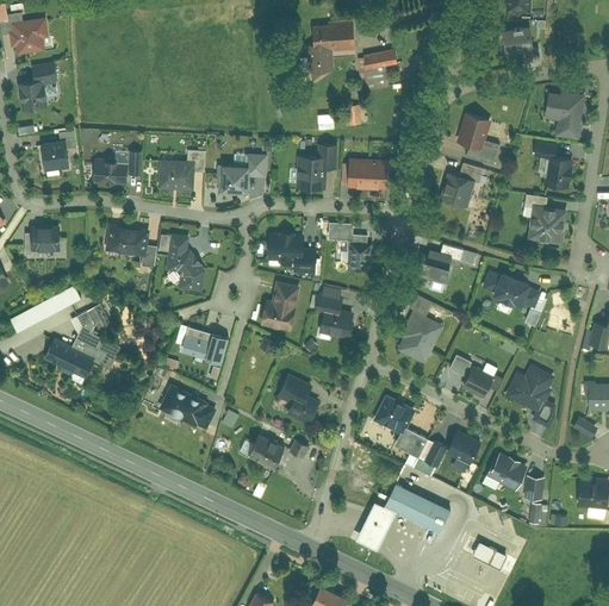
[(505,0),(505,16),(533,17),(533,0),(505,0)]
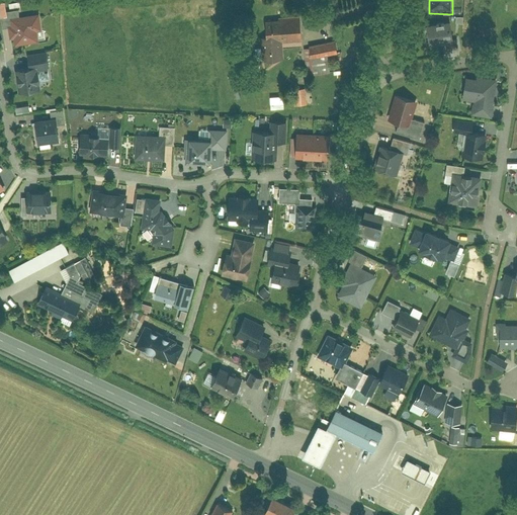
[(12,39),(12,46),(37,43),(36,31),(40,31),(38,15),(9,19),(10,25),(7,26),(9,39),(12,39)]
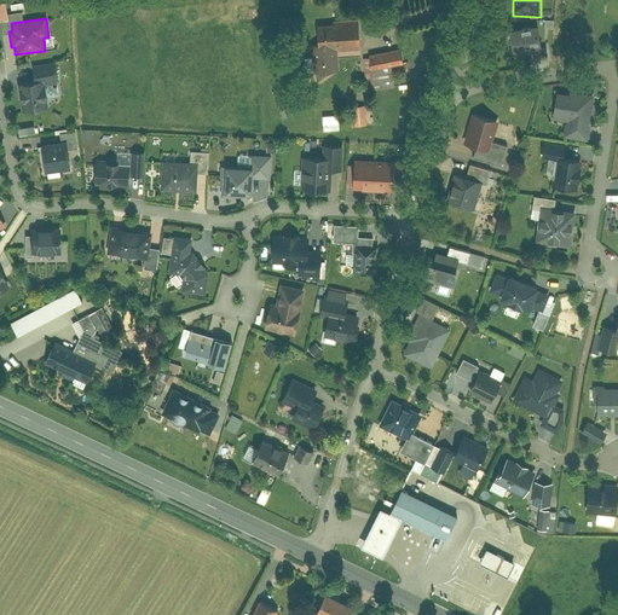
[(538,24),(504,29),(509,54),(542,50),(538,24)]
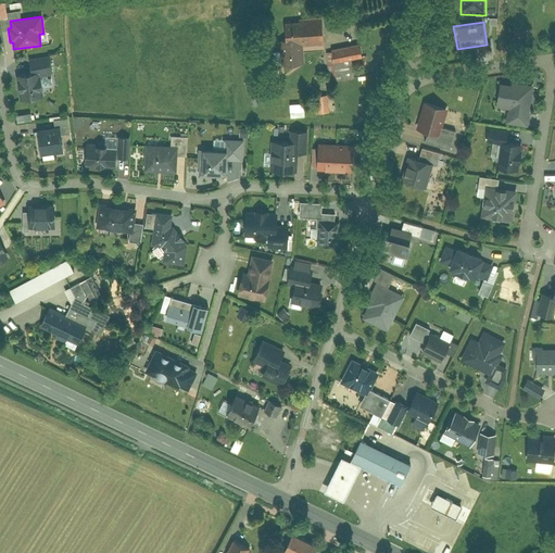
[(284,24),(286,64),(302,64),(302,48),(323,47),(323,23),(284,24)]
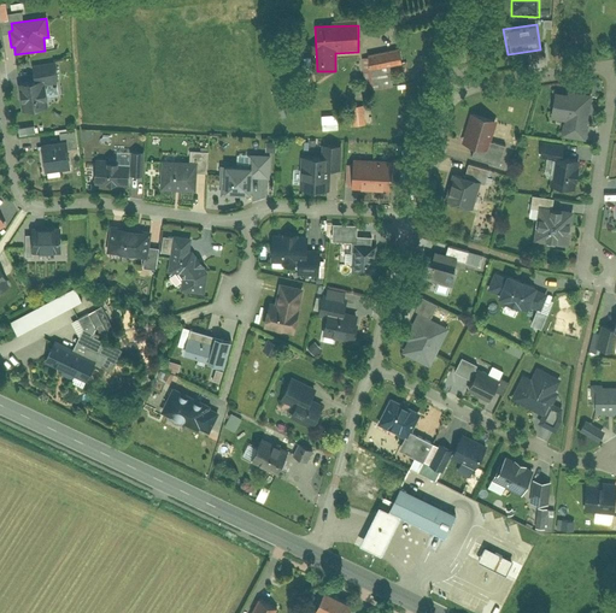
[(367,56),(369,70),(391,68),(402,65),(399,51),(367,56)]
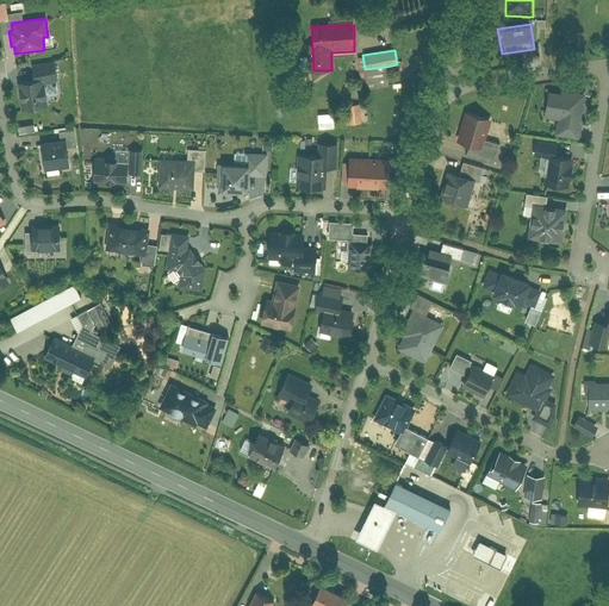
[(365,69),(362,55),(358,56),(359,91),(389,87),(386,67),(365,69)]
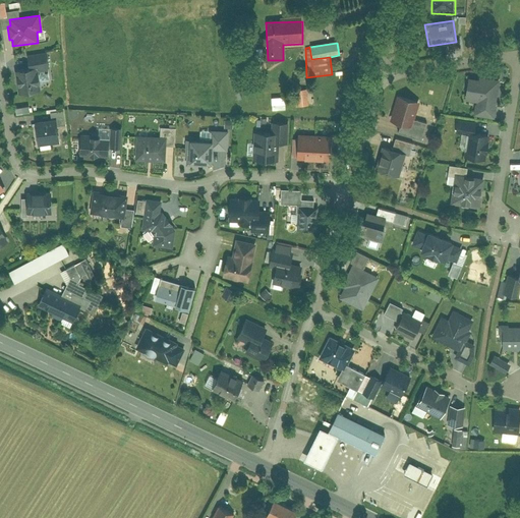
[(29,67),(14,69),(17,95),(39,92),(38,84),(39,84),(37,70),(48,69),(46,54),(26,57),(29,67)]
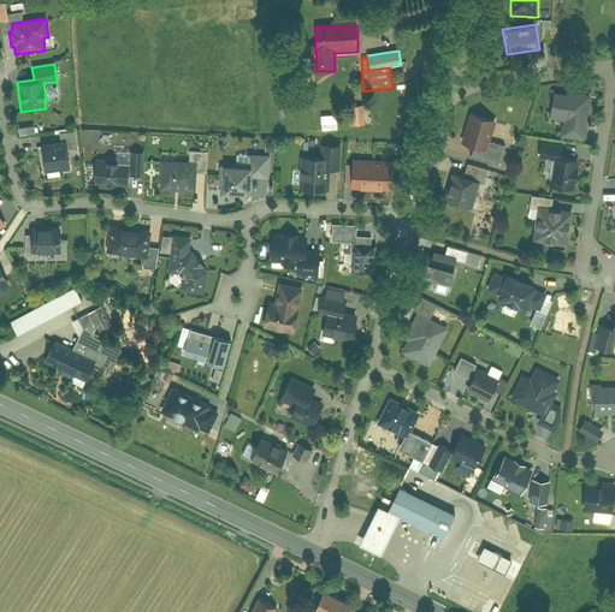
[(317,88),(307,84),(302,94),(313,99),(317,88)]
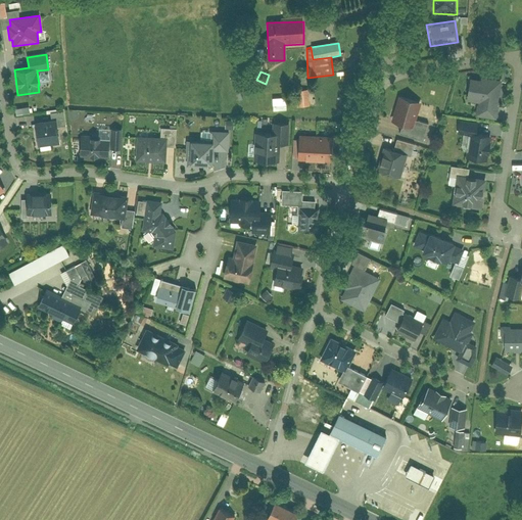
[(495,121),(501,83),(470,78),(467,102),(476,104),(474,117),(495,121)]
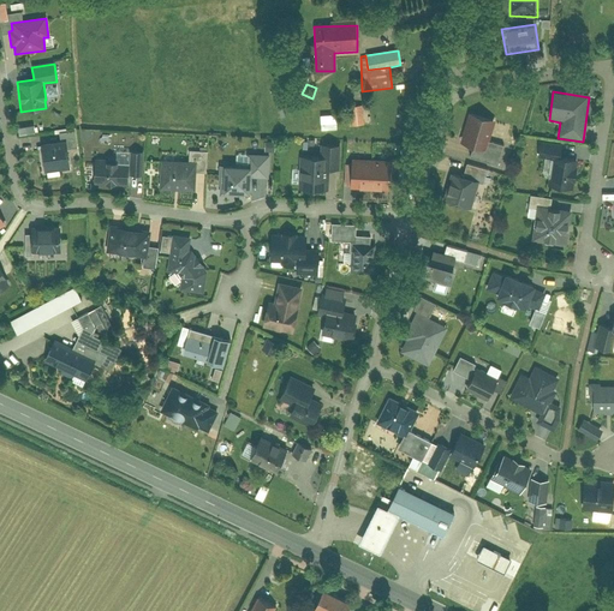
[(285,117),(280,103),(274,106),(279,119),(285,117)]
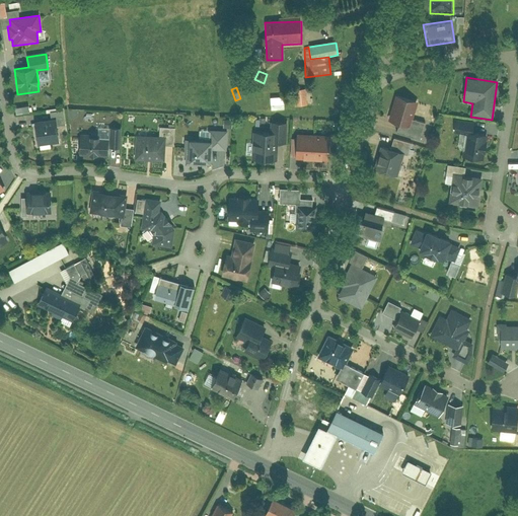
[(296,90),(296,106),(305,106),(305,90),(296,90)]
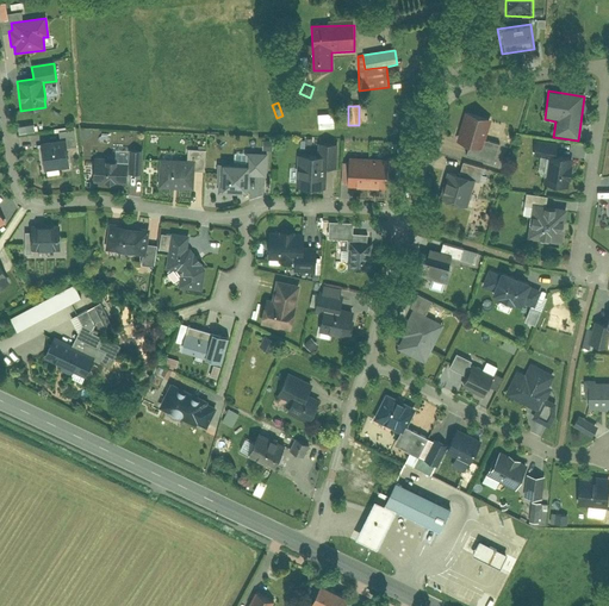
[(490,119),(465,112),(457,142),(468,145),(480,149),(483,141),(490,119)]
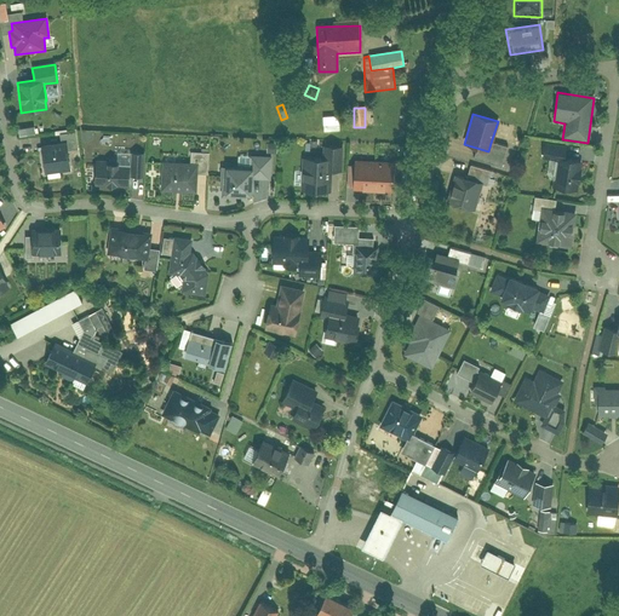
[(33,126),(17,128),(18,137),(34,134),(33,126)]
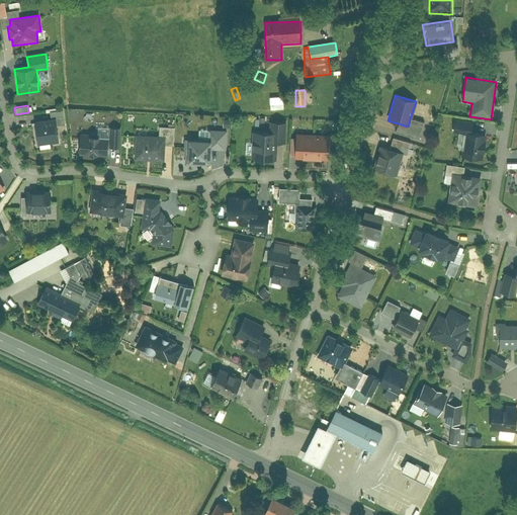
[(46,110),(47,118),(55,117),(56,125),(64,124),(62,108),(46,110)]
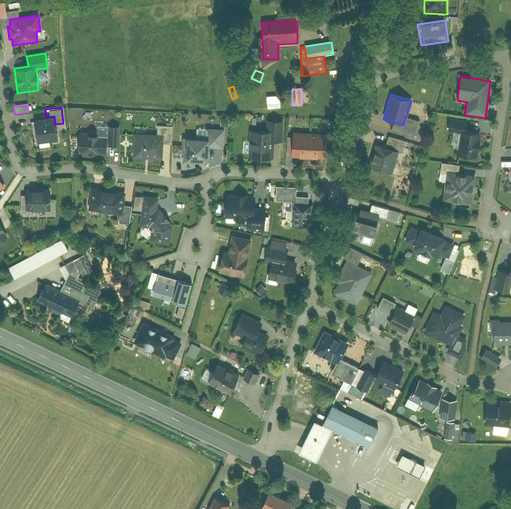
[(46,117),(33,119),(36,141),(57,139),(55,124),(54,116),(46,117)]
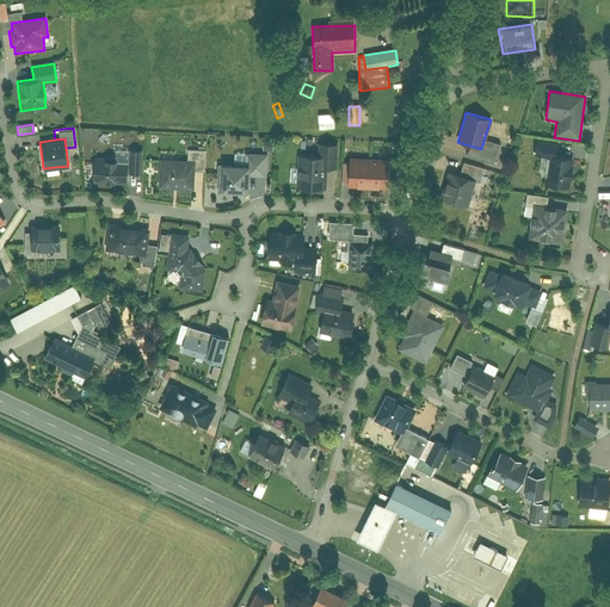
[(272,140),(263,140),(263,150),(272,150),(272,140)]
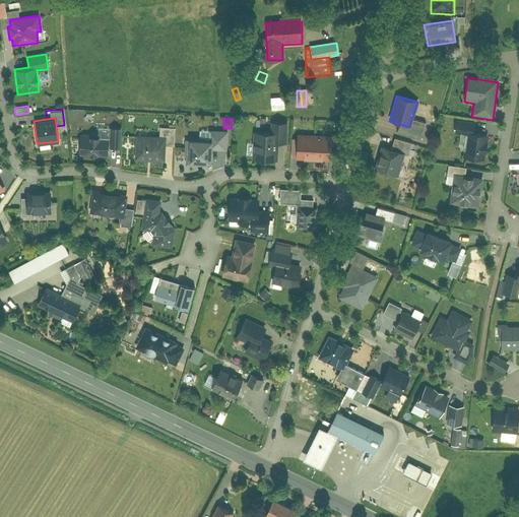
[(426,123),(411,120),(409,127),(399,124),(396,133),(420,140),(426,123)]
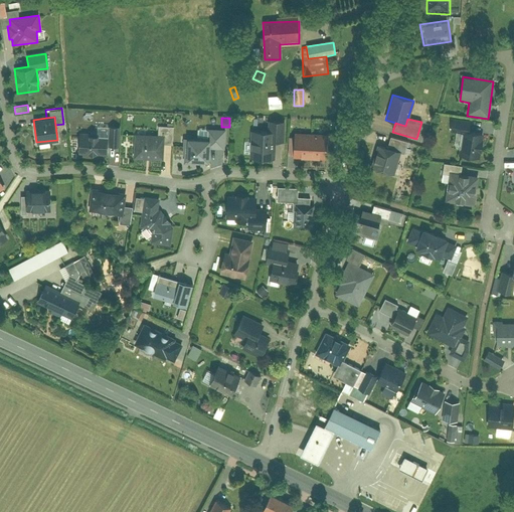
[(450,132),(464,134),(468,134),(470,122),(452,120),(450,132)]
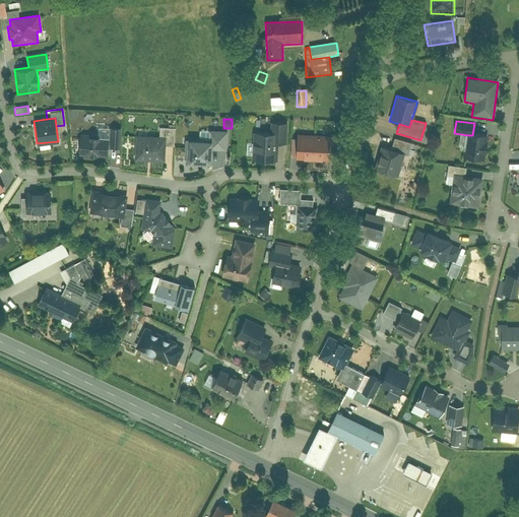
[(253,132),(252,162),(275,162),(275,142),(285,142),(286,123),(271,122),(270,133),(253,132)]
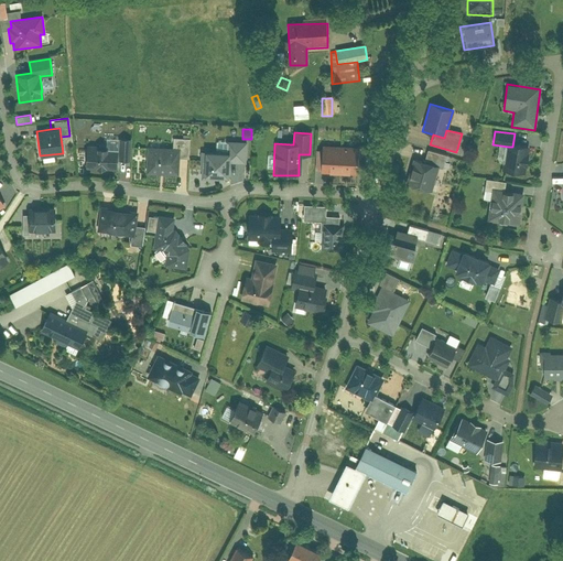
[(118,149),(117,161),(129,161),(130,139),(118,138),(118,149)]
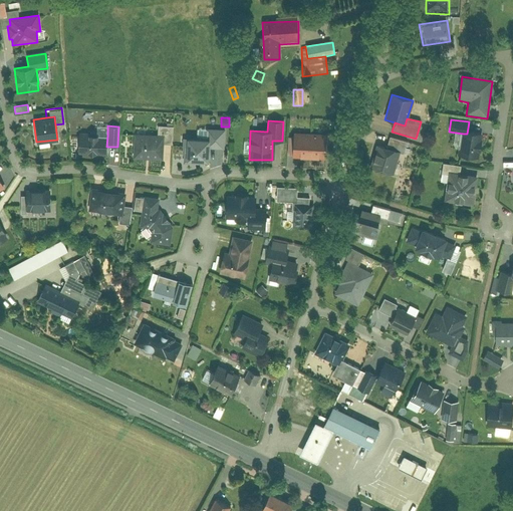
[(134,135),(133,159),(162,160),(163,144),(172,145),(173,126),(158,125),(158,136),(134,135)]
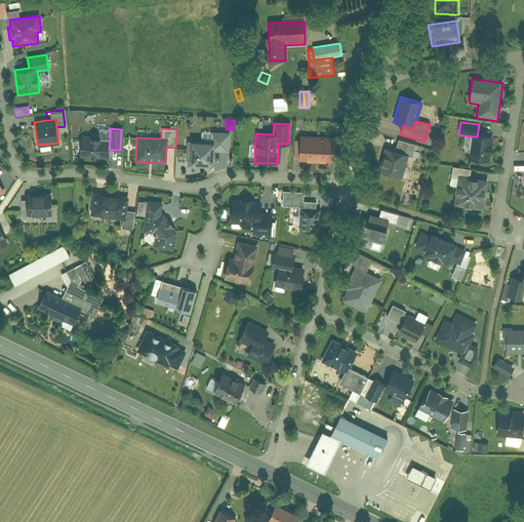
[(230,132),(212,132),(212,142),(187,141),(187,169),(203,169),(203,163),(214,163),(214,153),(229,153),(230,132)]
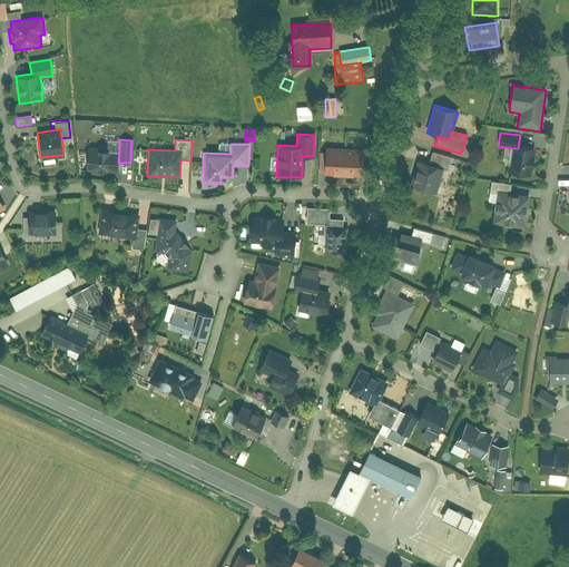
[(362,148),(325,147),(324,176),(361,177),(362,148)]
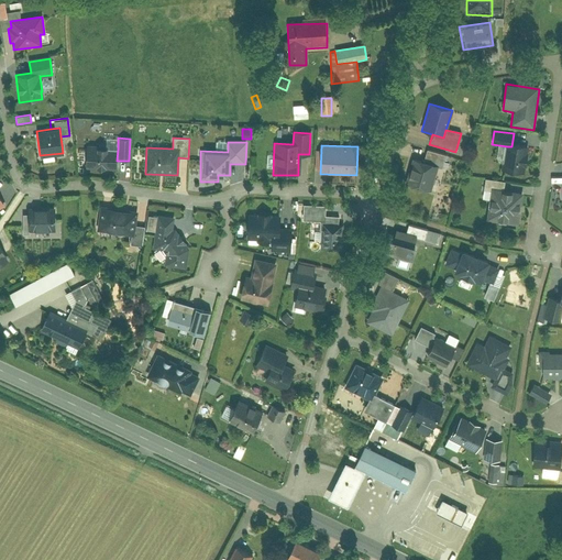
[(507,146),(503,172),(524,174),(528,149),(511,146),(507,146)]
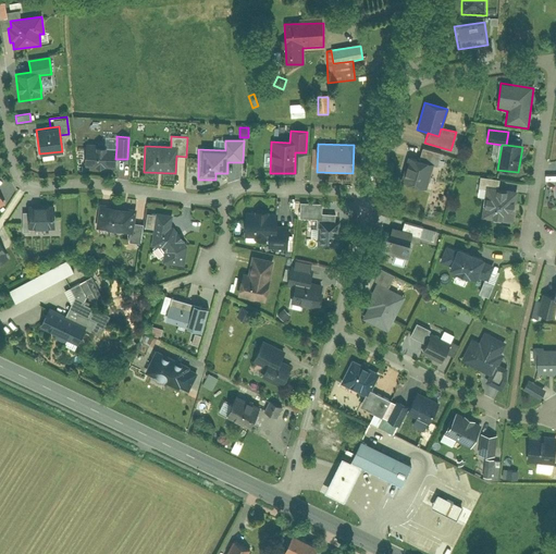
[(85,146),(84,168),(115,169),(115,159),(116,147),(85,146)]
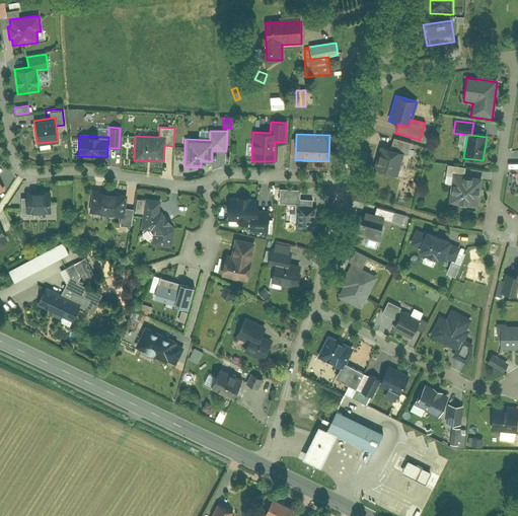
[(393,138),(390,149),(404,152),(403,154),(407,155),(411,143),(393,138)]
